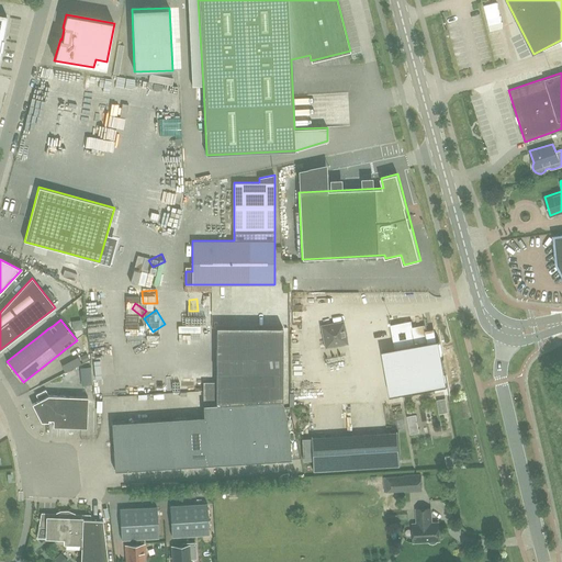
[(395,350),(383,352),(392,397),(449,386),(440,341),(437,341),(435,333),(427,335),(426,324),(413,326),(412,321),(409,321),(390,324),(392,336),(395,349),(395,350)]
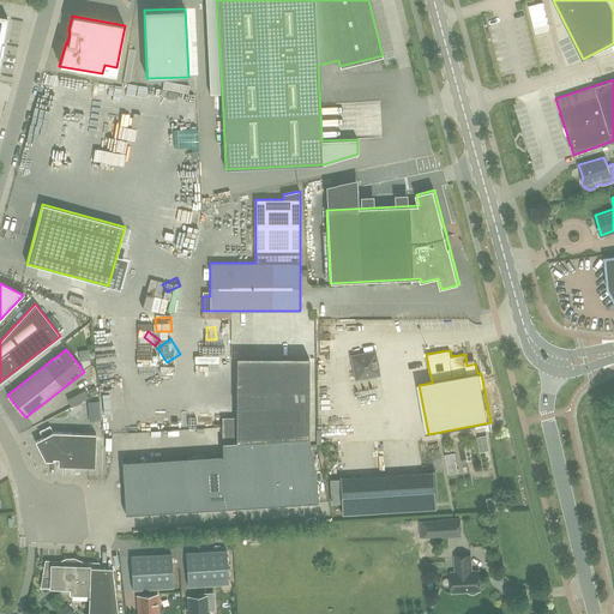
[(356,380),(379,375),(374,351),(351,356),(356,380)]
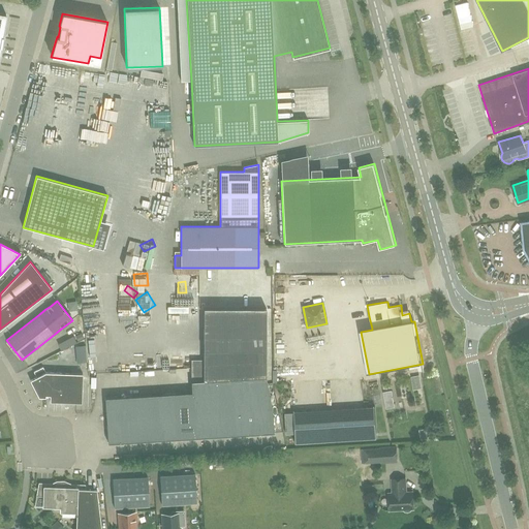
[(192,392),(104,397),(107,442),(274,432),(272,409),(267,377),(267,308),(204,308),(204,360),(191,360),(191,381),(191,382),(192,392)]
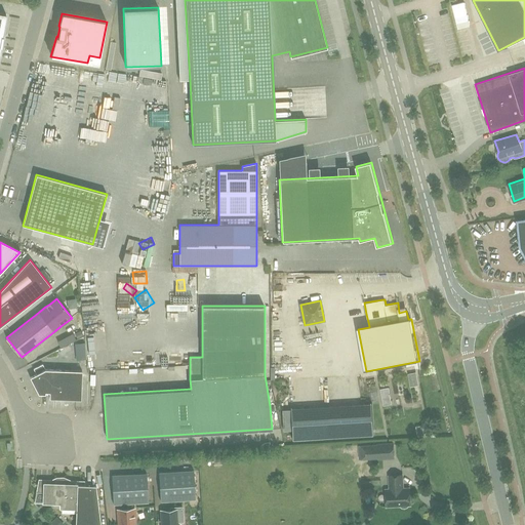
[(136,345),(140,338),(130,332),(127,339),(136,345)]
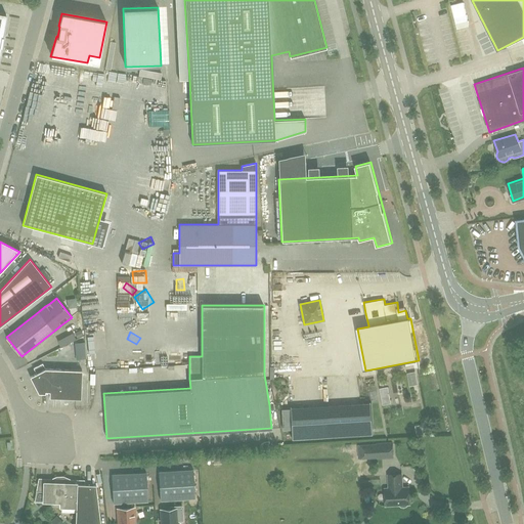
[(79,353),(87,353),(87,340),(79,340),(79,353)]
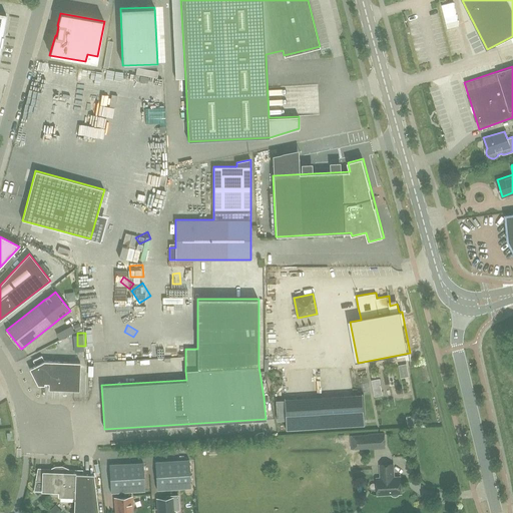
[(290,337),(292,343),(302,341),(300,335),(290,337)]
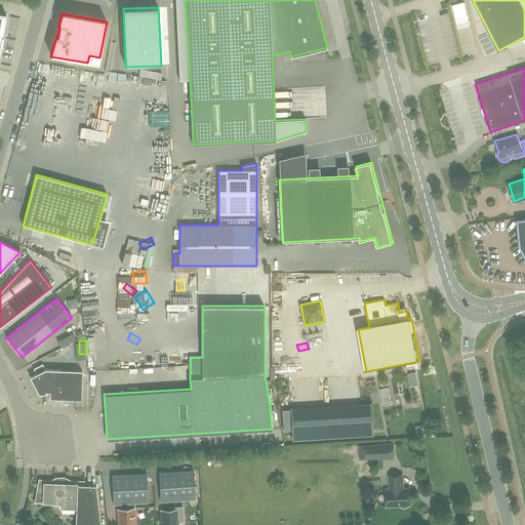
[(71,344),(59,348),(62,353),(73,349),(71,344)]
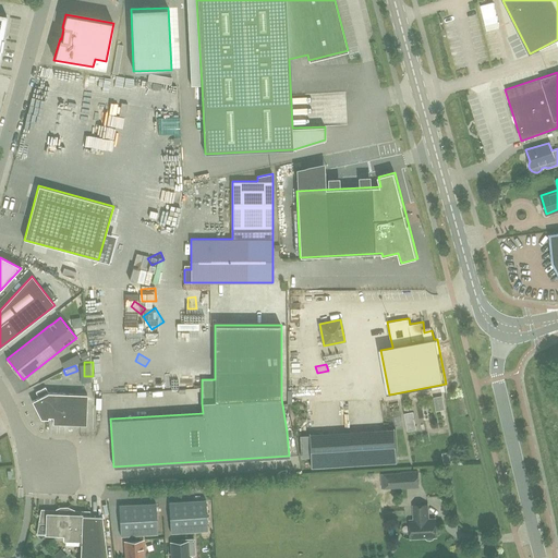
[(52,424),(63,424),(86,425),(87,395),(48,392),(45,387),(36,392),(38,398),(32,401),(40,419),(52,420),(52,424)]
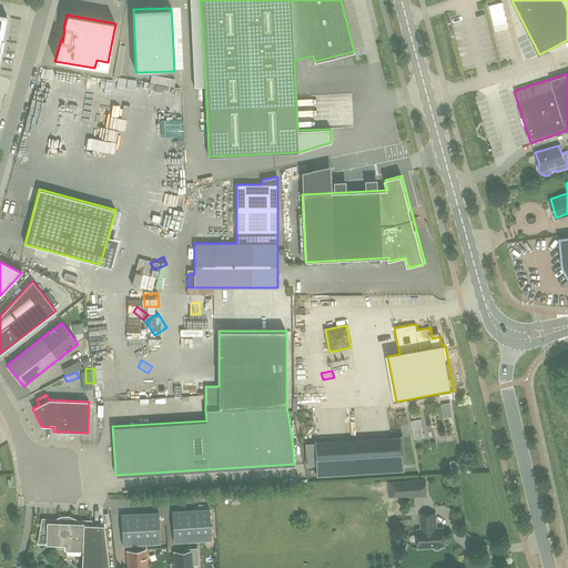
[(300,409),(318,408),(317,397),(298,398),(300,409)]
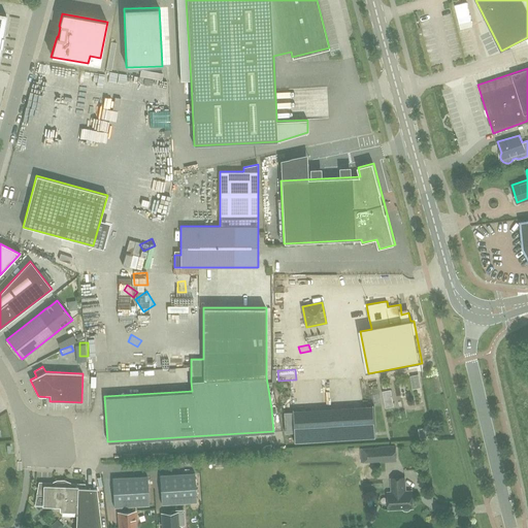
[(387,406),(396,403),(392,387),(383,390),(387,406)]
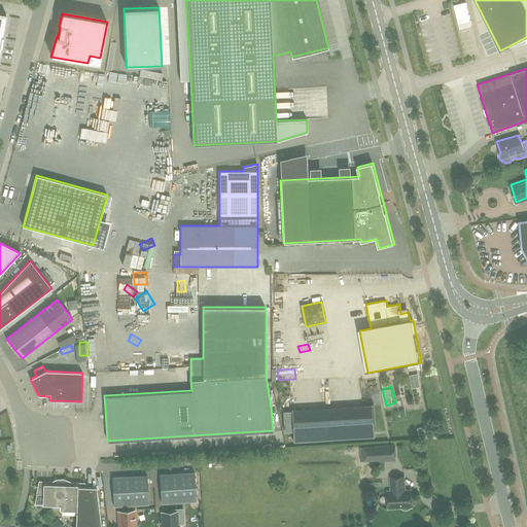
[(374,405),(342,407),(344,437),(375,435),(374,405)]
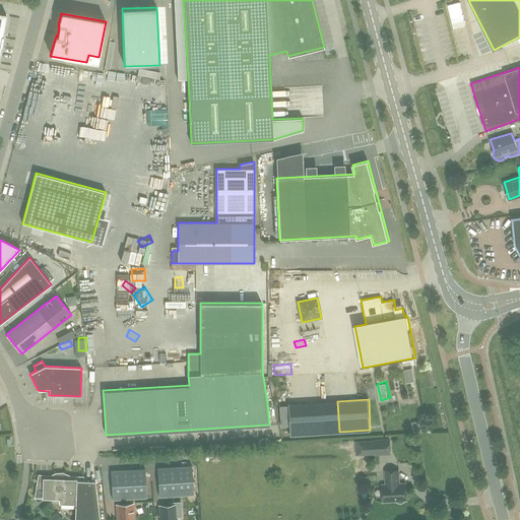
[(354,441),(355,454),(390,452),(390,439),(354,441)]
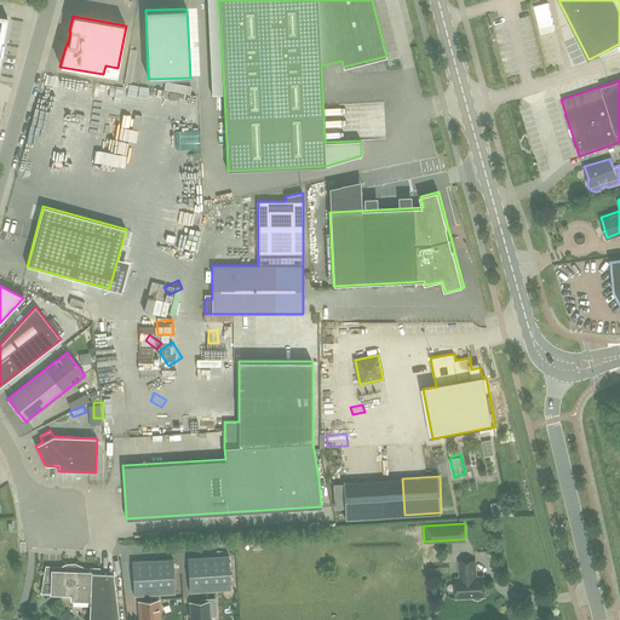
[(229,556),(188,558),(189,592),(230,590),(229,556)]
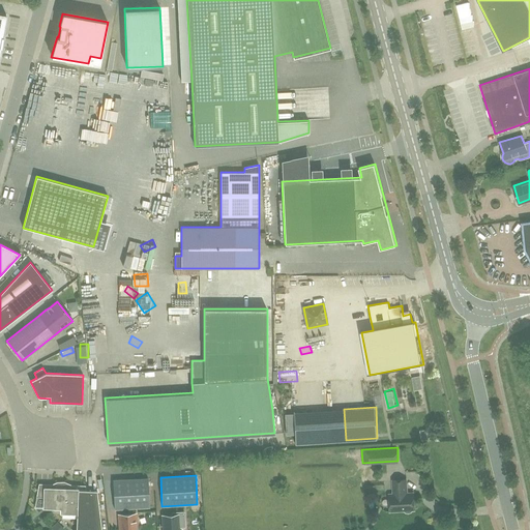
[(148,477),(113,480),(114,509),(149,506),(148,477)]
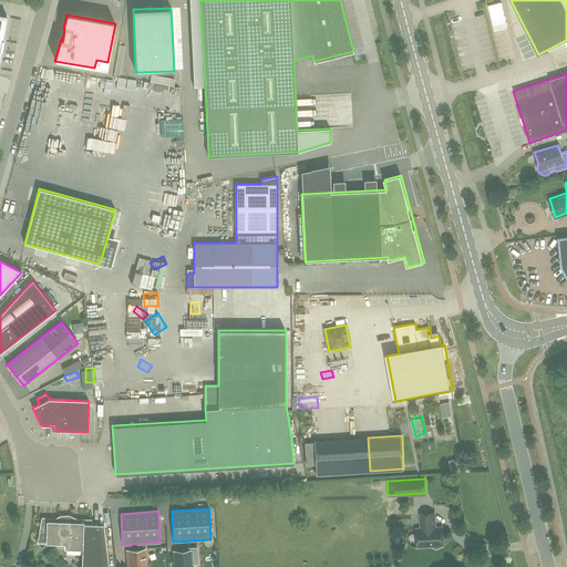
[(418,546),(444,545),(443,526),(435,527),(434,513),(420,513),(421,528),(416,528),(418,546)]
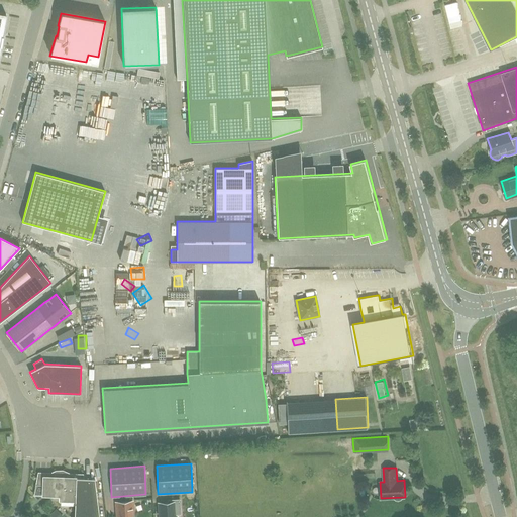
[(65,505),(75,506),(74,516),(99,516),(95,478),(82,478),(82,475),(38,473),(34,494),(60,495),(60,500),(65,505)]
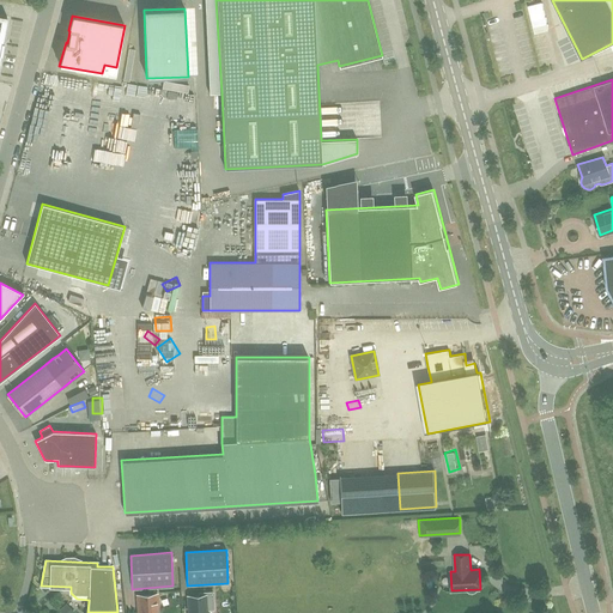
[(188,612),(206,612),(207,612),(206,607),(213,606),(212,589),(198,590),(198,594),(187,595),(188,612)]
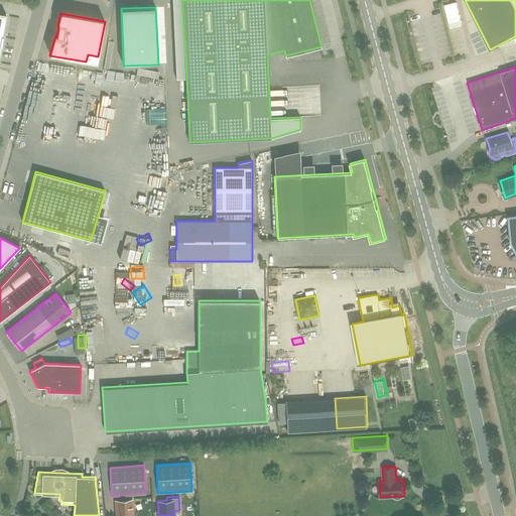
[(116,501),(116,515),(132,515),(132,500),(116,501)]
